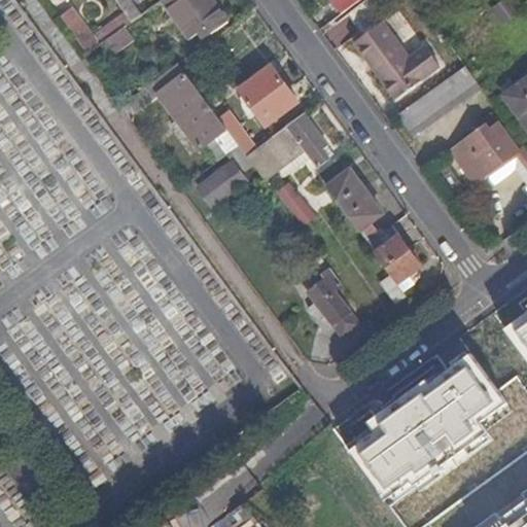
[(142,14),(131,0),(118,0),(134,22),(142,14)]
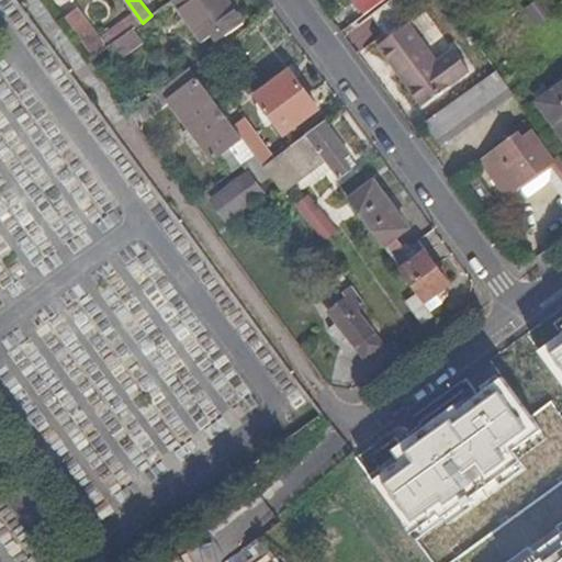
[(244,24),(225,0),(173,0),(205,42),(221,30),(226,36),(244,24)]
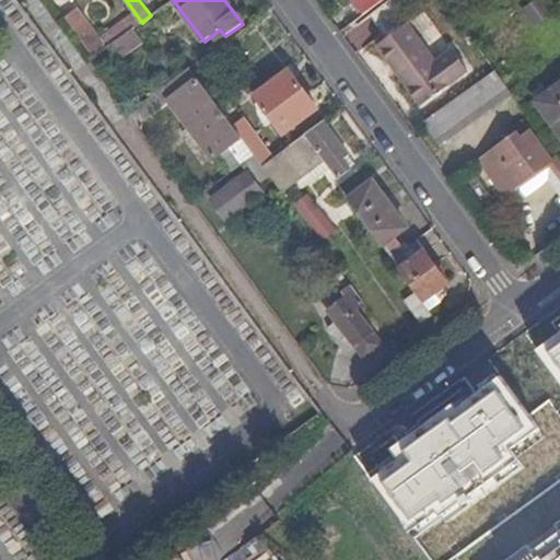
[(357,0),(354,2),(364,16),(386,1),(385,0),(357,0)]
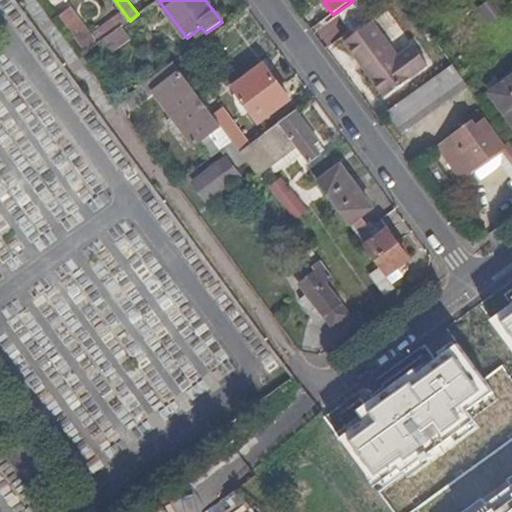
[(493,23),(505,11),(493,0),(487,0),(479,9),(493,23)]
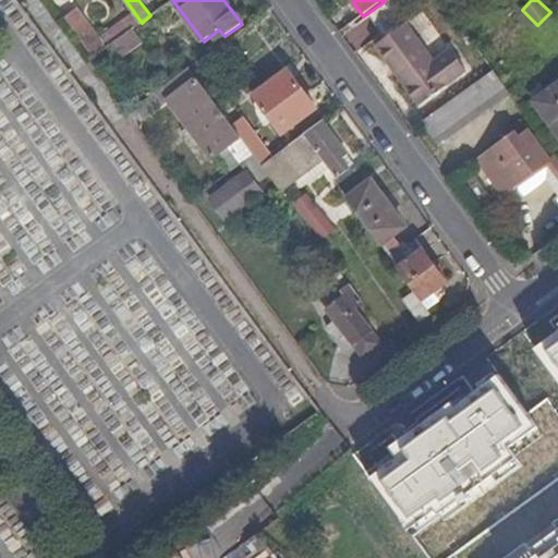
[(405,25),(388,2),(366,19),(384,43),(405,25)]
